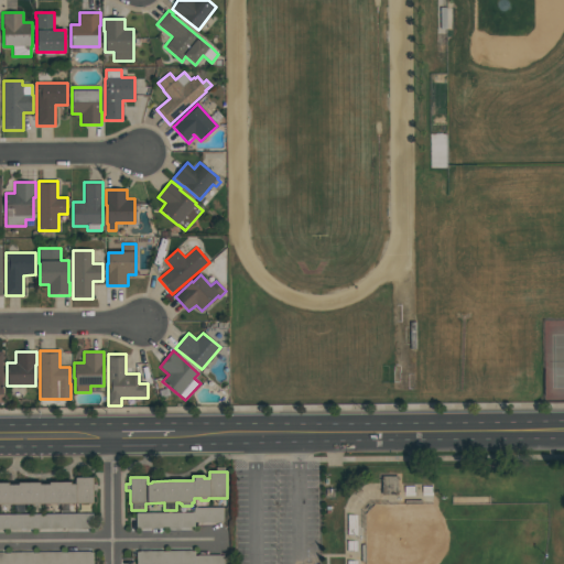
[(0,483),(8,483),(8,485),(18,485),(18,483),(40,483),(40,484),(50,484),(50,483),(71,483),(71,484),(75,484),(75,477),(94,477),(94,505),(69,505),(69,512),(61,512),(61,505),(23,505),(23,512),(14,512),(14,505),(0,505),(0,483)]
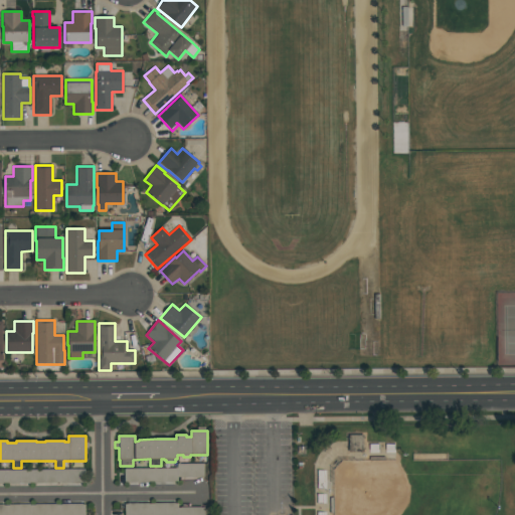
[(177,481),(175,481),(175,482),(154,482),(148,482),(128,482),(124,482),(124,469),(177,468),(177,464),(204,464),(204,477),(201,477),(201,479),(180,479),(180,477),(177,477),(177,481)]
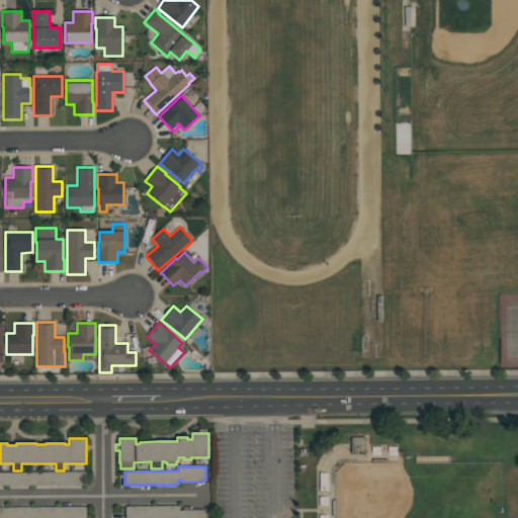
[(0,471),(85,471),(85,486),(82,486),(61,486),(61,485),(56,485),(56,486),(34,486),(34,485),(29,485),(29,486),(8,486),(8,485),(3,485),(3,486),(0,486),(0,471)]
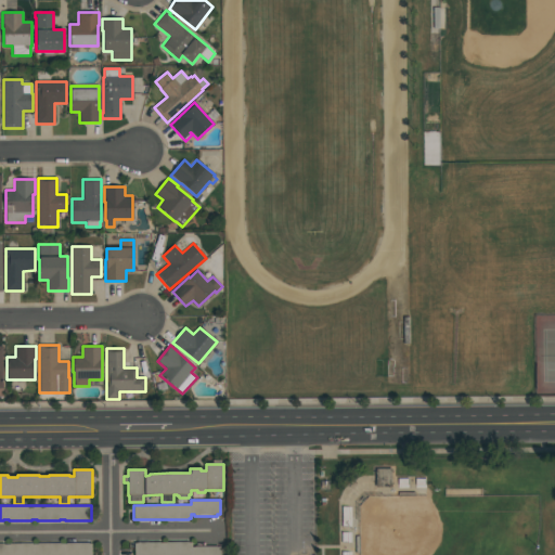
[(134,554),(134,543),(138,543),(138,542),(159,542),(159,543),(166,543),(166,542),(189,542),(192,542),(192,547),(194,547),(194,546),(220,546),(220,554),(134,554)]
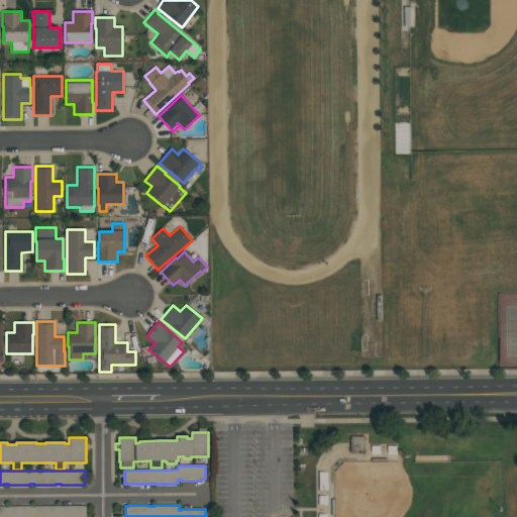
[(0,516),(0,506),(3,506),(3,507),(9,507),(9,506),(29,506),(29,507),(35,507),(34,506),(56,506),(56,507),(62,507),(62,506),(86,506),(86,516),(0,516)]
